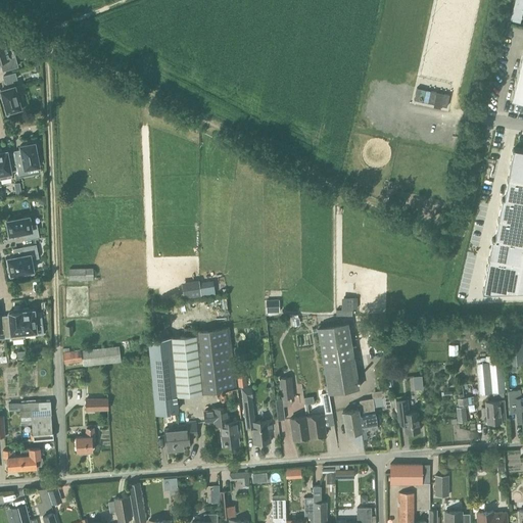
[(522,0),(515,0),(511,20),(520,22),(522,9),(522,0)]
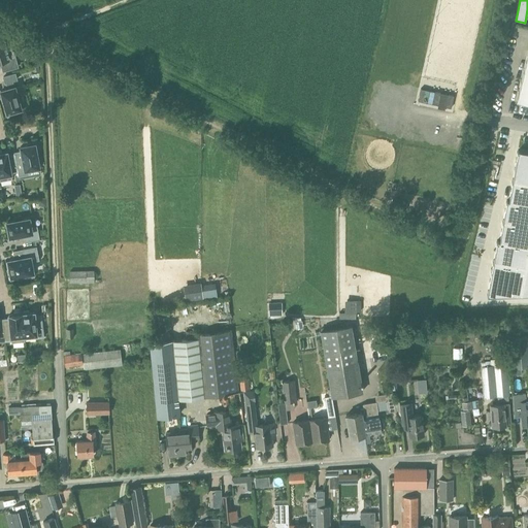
[(3,35),(0,35),(0,61),(1,62),(3,71),(19,67),(13,52),(12,52),(10,43),(5,44),(3,35)]
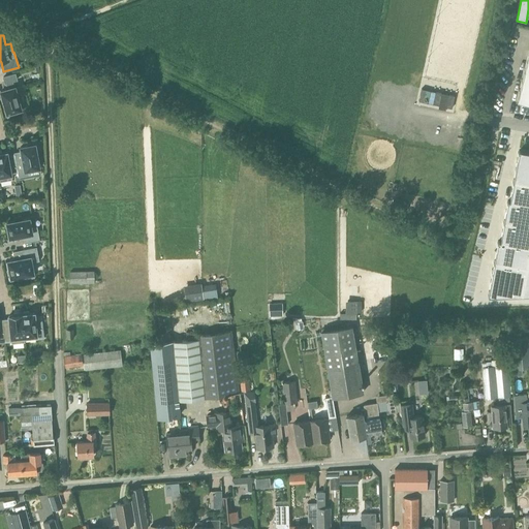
[(528,52),(517,101),(528,103),(528,52)]
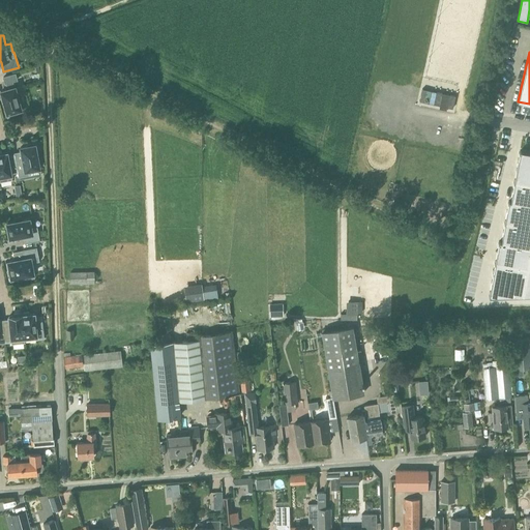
[(6,83),(8,89),(1,91),(7,114),(22,110),(16,87),(15,87),(12,82),(18,80),(16,75),(4,78),(5,84),(6,83)]
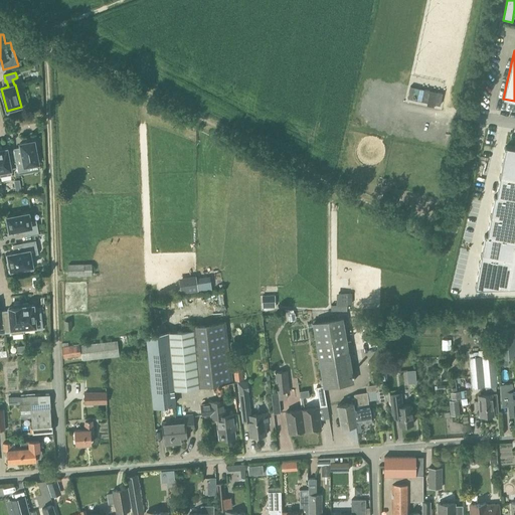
[(421,102),(424,90),(414,88),(411,100),(421,102)]
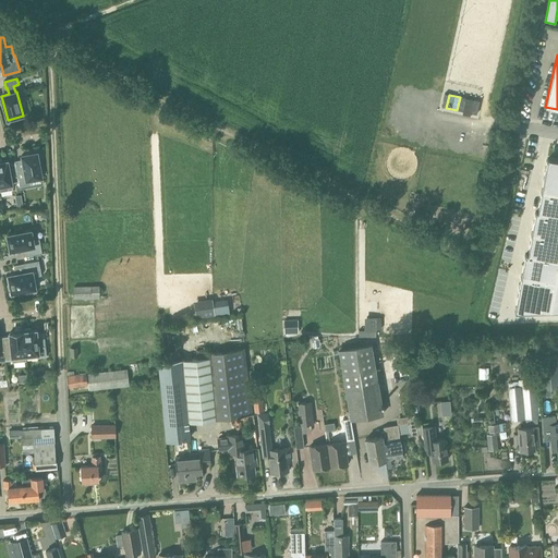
[(476,114),(480,101),(460,97),(457,110),(463,111),(462,114),(470,117),(471,113),(476,114)]
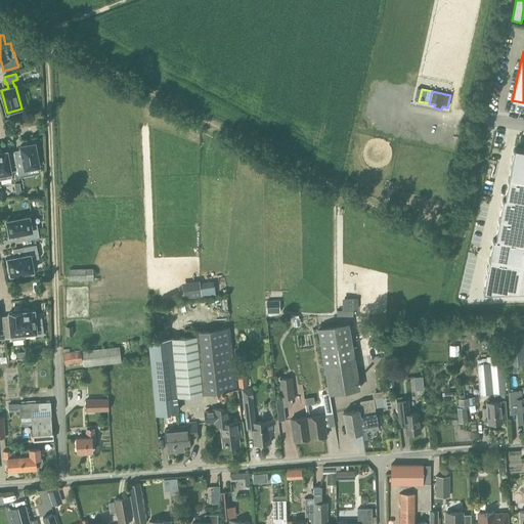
[(16,160),(18,170),(19,175),(30,173),(29,168),(40,166),(35,143),(34,143),(34,142),(28,143),(28,144),(20,145),(24,159),(16,160)]
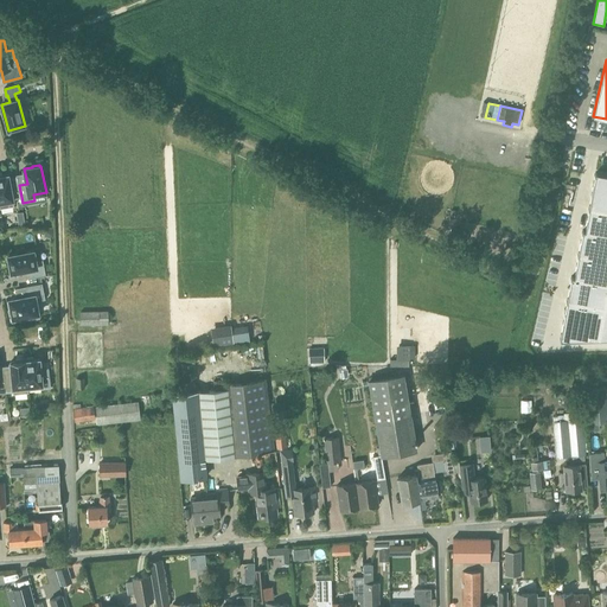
[(0,173),(0,208),(0,209),(14,206),(13,199),(21,197),(19,185),(17,177),(10,178),(8,174),(2,176),(2,173),(0,173)]
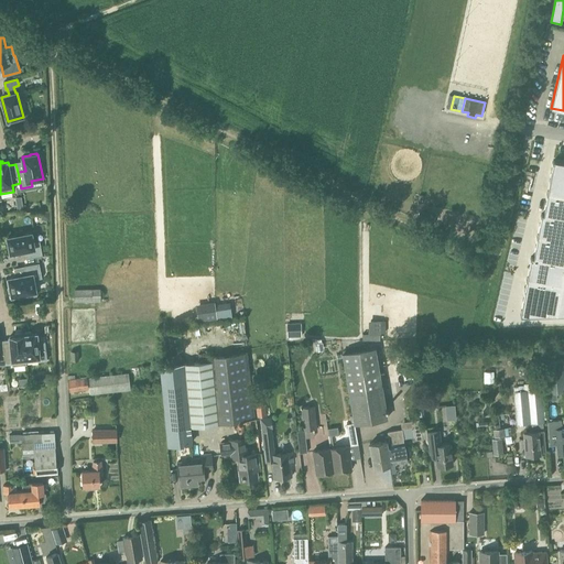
[(563,162),(553,161),(552,167),(548,193),(563,195),(563,162)]
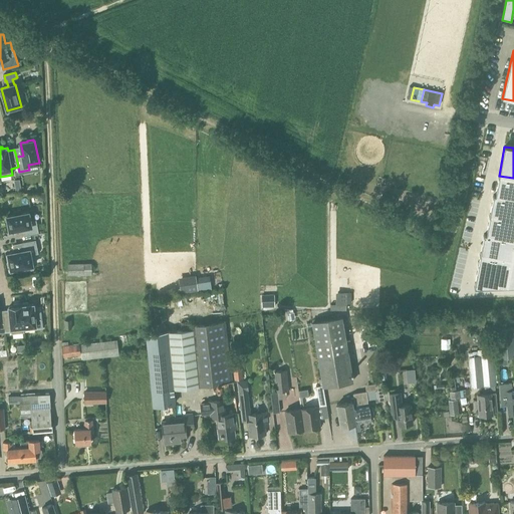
[(513,178),(499,176),(495,196),(513,199),(513,178)]
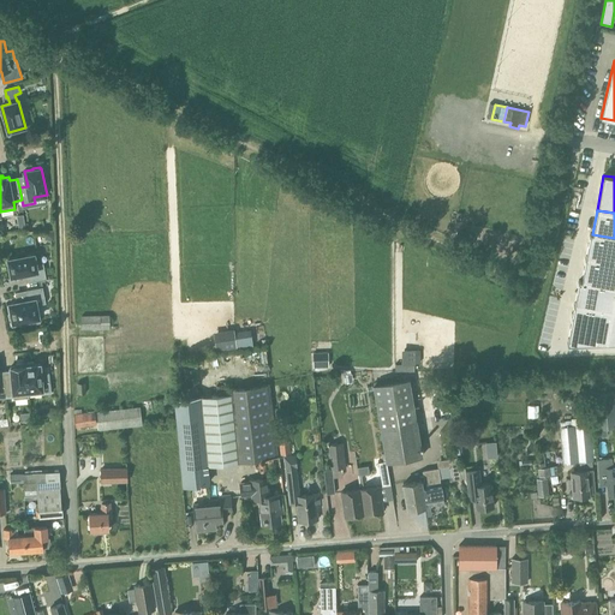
[(614,238),(592,234),(590,233),(586,257),(614,262),(614,238)]
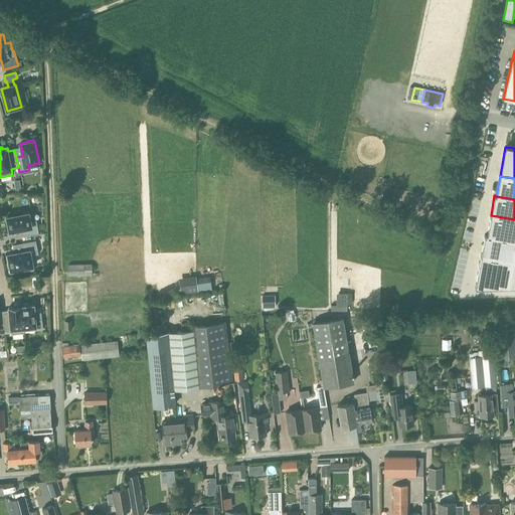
[(39,203),(31,204),(31,212),(39,211),(39,203)]
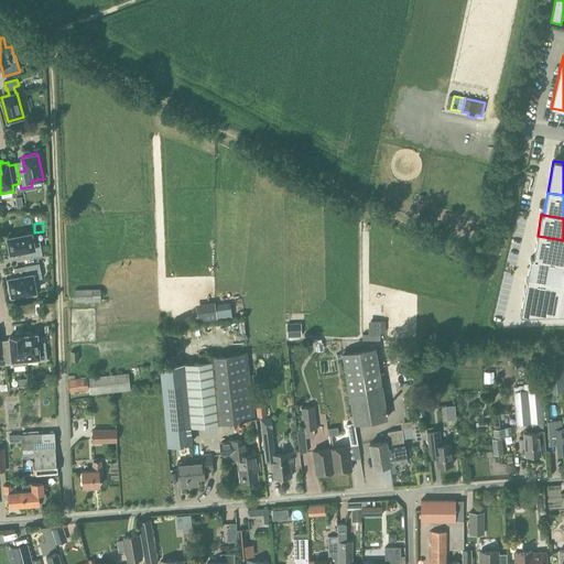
[(8,238),(8,240),(7,240),(8,246),(9,245),(11,253),(28,250),(29,259),(43,257),(41,241),(34,242),(32,234),(8,238)]
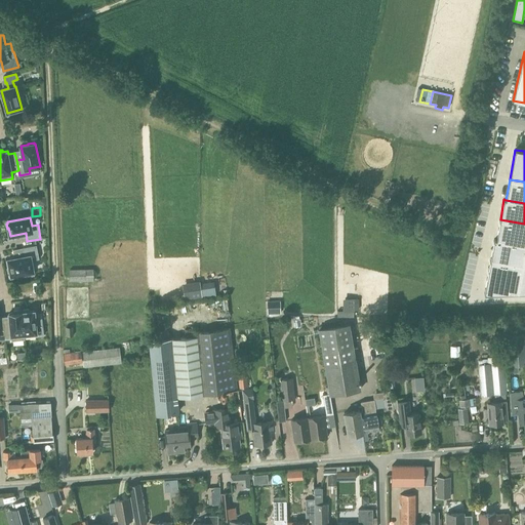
[(524,224),(500,219),(496,240),(524,244),(524,224)]
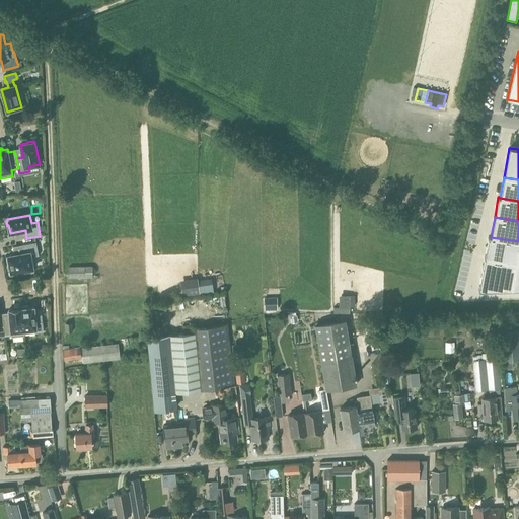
[(518,241),(491,237),(489,236),(485,256),(517,263),(518,252),(518,241)]
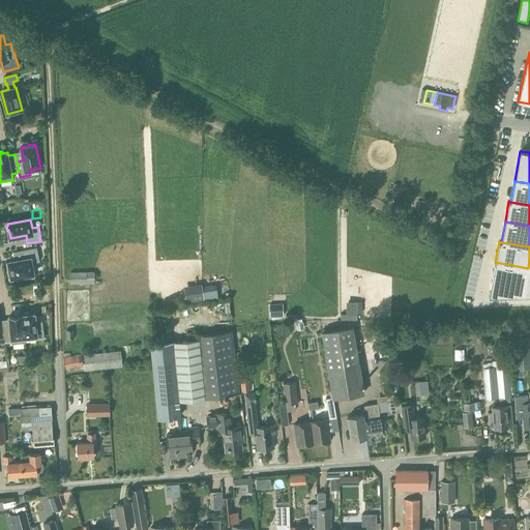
[(8,262),(8,263),(7,263),(8,270),(10,270),(11,278),(25,275),(26,280),(35,277),(32,263),(39,261),(38,261),(37,257),(38,256),(37,247),(24,251),(25,259),(8,262)]
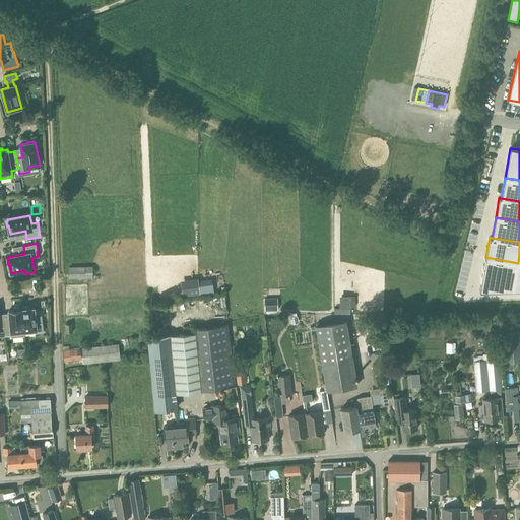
[(485,257),(479,290),(513,290),(518,263),(485,257)]
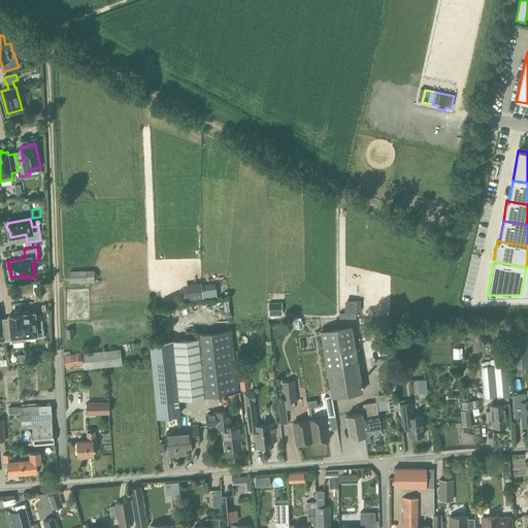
[(94,270),(69,271),(70,283),(94,283),(94,270)]
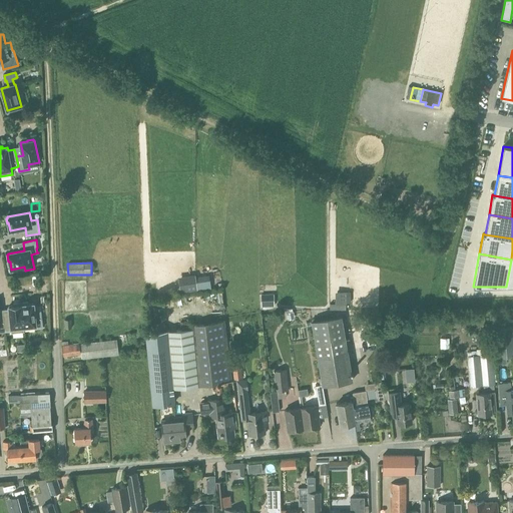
[(208,277),(195,279),(197,291),(210,289),(208,277)]
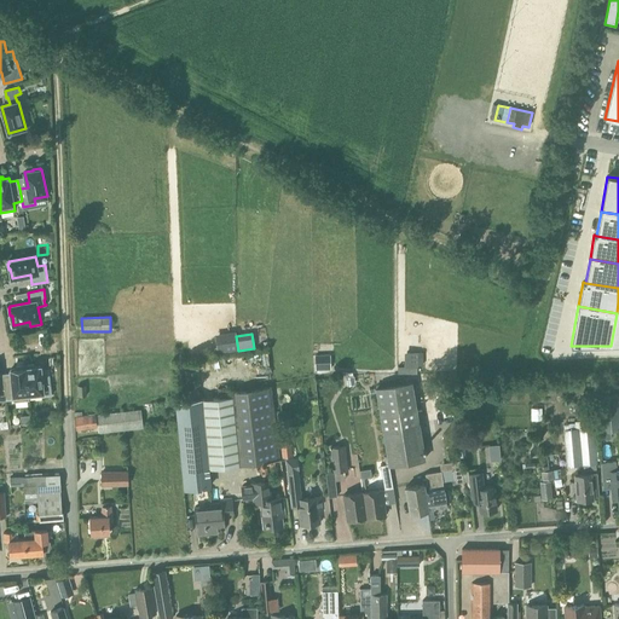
[(331,354),(316,356),(316,370),(331,370),(331,354)]
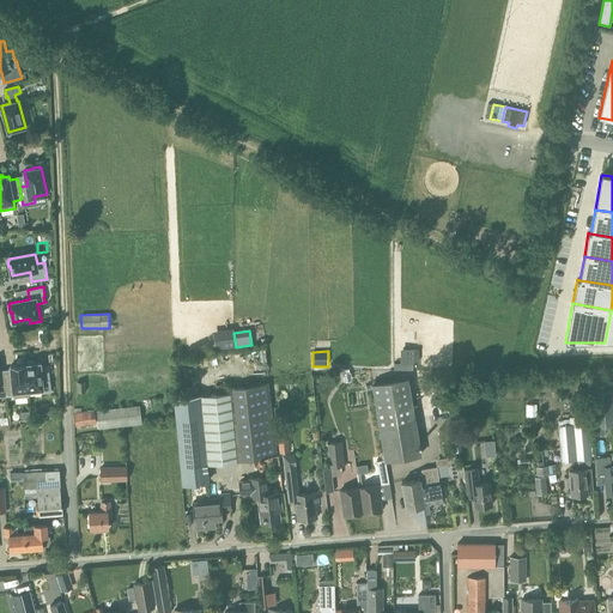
[(35,364),(34,360),(25,362),(29,390),(42,389),(43,393),(52,392),(49,366),(41,366),(41,363),(35,364)]
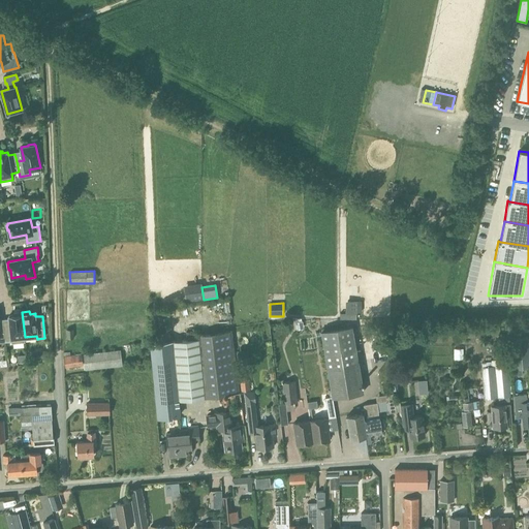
[(14,313),(14,315),(9,316),(9,319),(3,319),(5,342),(12,341),(12,343),(26,342),(26,341),(25,341),(25,337),(22,312),(14,313)]
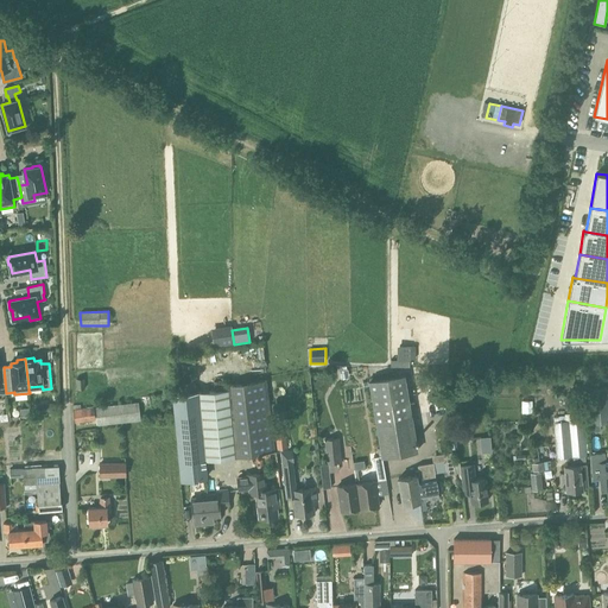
[(382,456),(418,451),(410,401),(415,400),(410,374),(369,381),(382,456)]
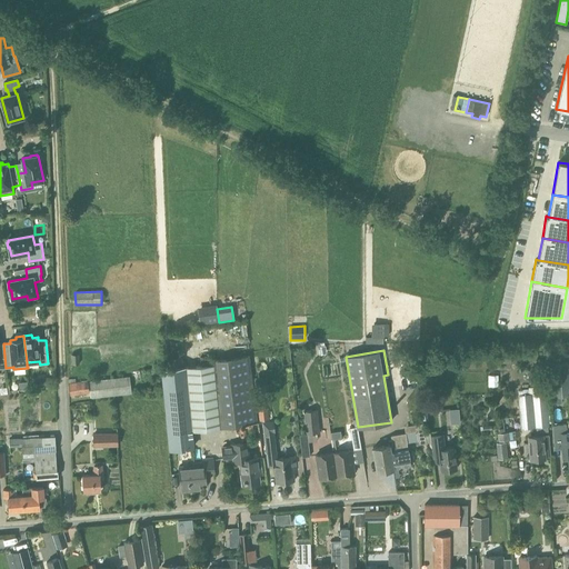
[(190,430),(216,428),(236,425),(245,425),(246,423),(253,423),(258,422),(257,419),(249,357),(226,360),(226,363),(161,370),(170,450),(191,447),(190,430)]
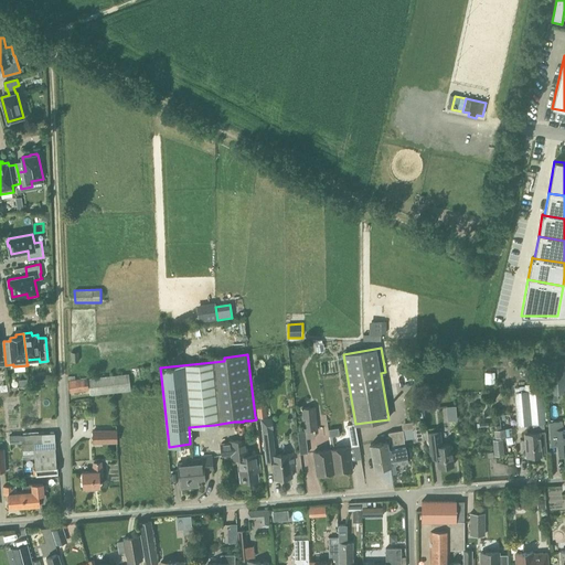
[(564,393),(564,361),(564,360),(546,361),(550,394),(564,393)]
